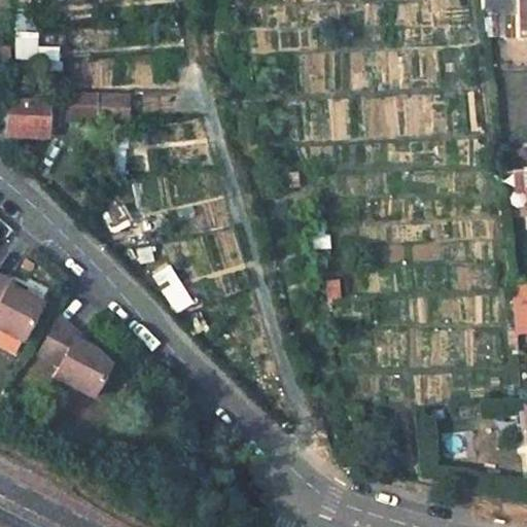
[(526,0),(482,0),(484,16),(518,15),(518,40),(526,40),(526,0)]
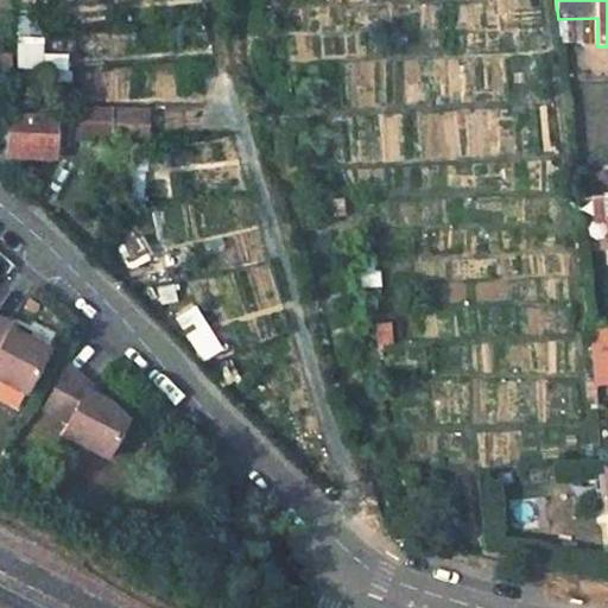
[(16,27),(14,68),(39,69),(40,29),(16,27)]
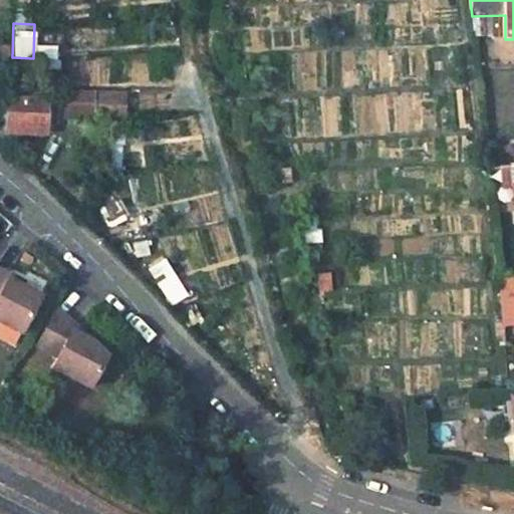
[(28,64),(6,63),(5,88),(27,89),(28,64)]
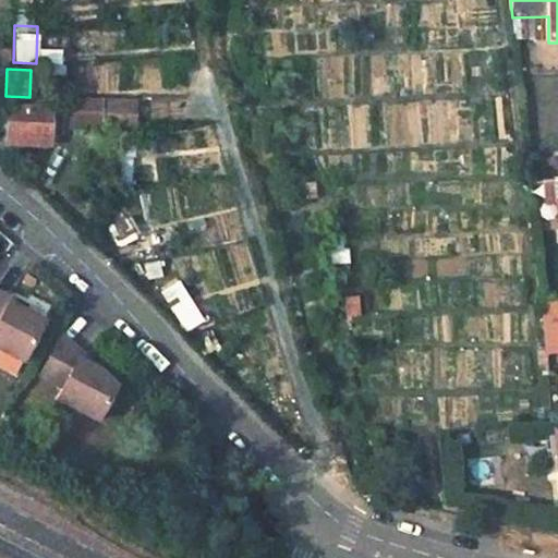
[(99,101),(61,100),(60,128),(98,130),(99,101)]
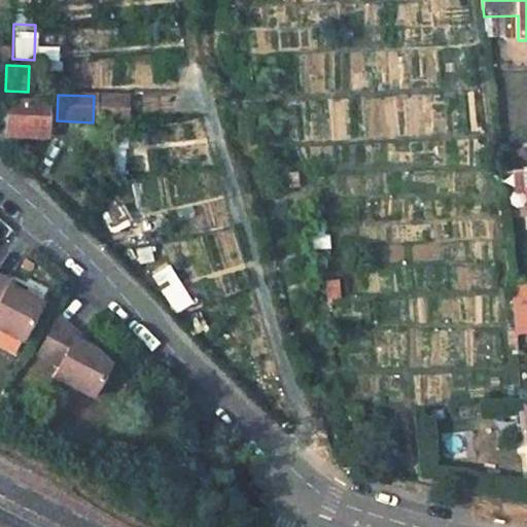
[(129,98),(94,96),(93,123),(128,125),(129,98)]
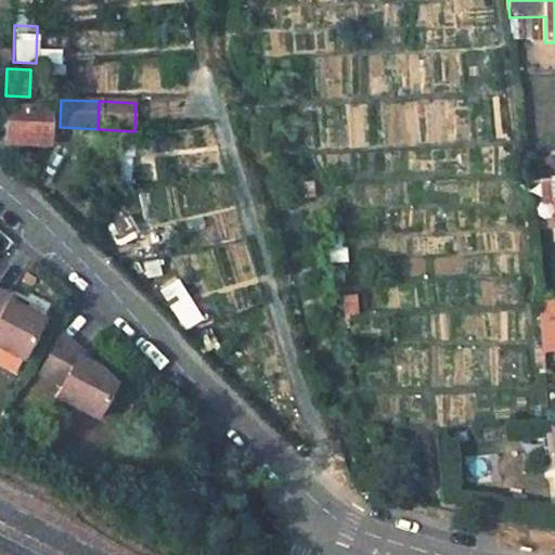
[(46,107),(5,106),(4,143),(44,145),(46,107)]
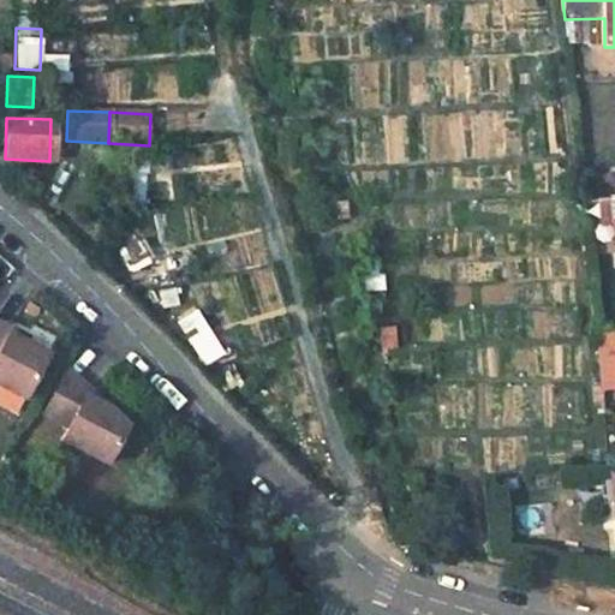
[(22,344),(7,336),(12,328),(0,322),(0,387),(23,399),(46,357),(22,344)]
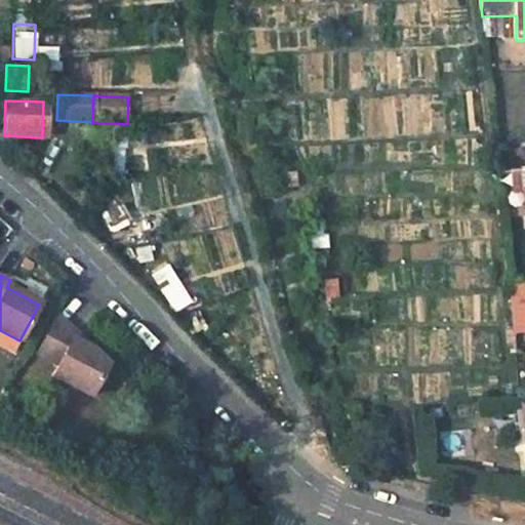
[(6,287),(18,293),(22,287),(10,280),(6,287)]
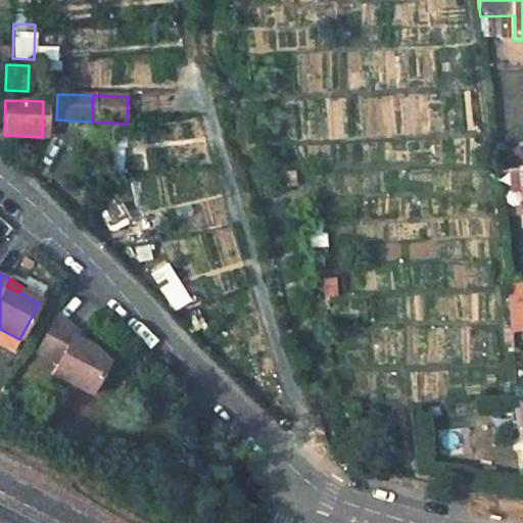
[(522,287),(507,289),(513,353),(522,352),(522,287)]
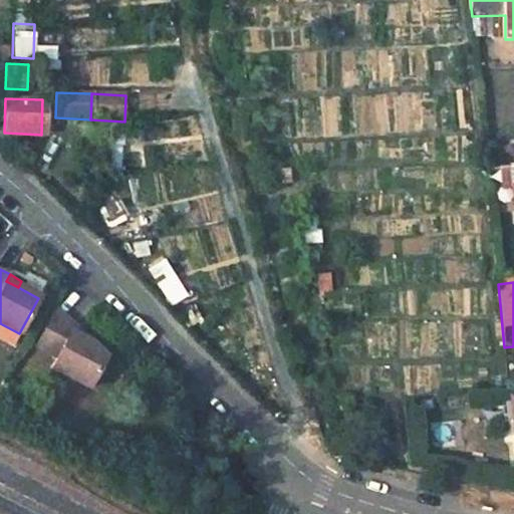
[(73,326),(54,308),(35,345),(56,356),(50,367),(87,388),(104,356),(87,341),(71,329),(73,326)]
